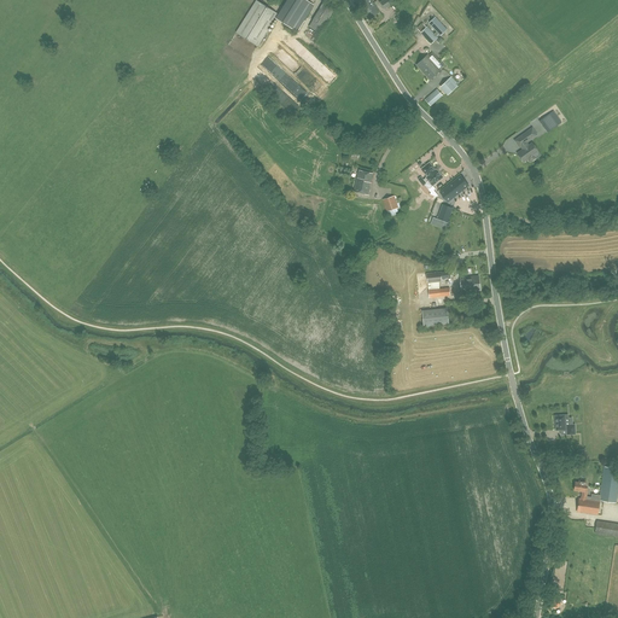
[(237,33),(258,46),(278,13),(256,0),(237,33)]
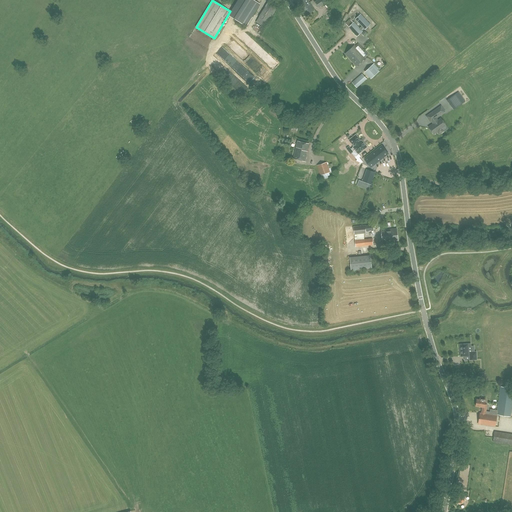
[(260,4),(252,0),(240,0),(229,17),(246,26),(260,4)]
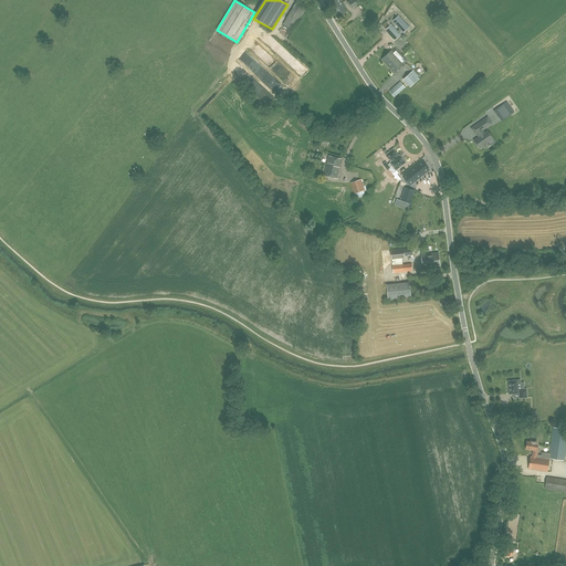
[(292,31),(308,6),(299,0),(297,0),(283,25),(292,31)]
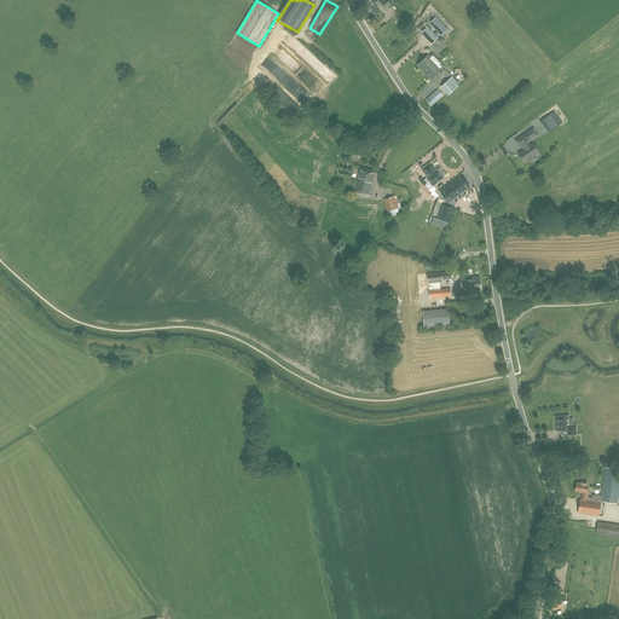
[(381,12),(371,0),(358,0),(357,1),(370,19),(381,12)]
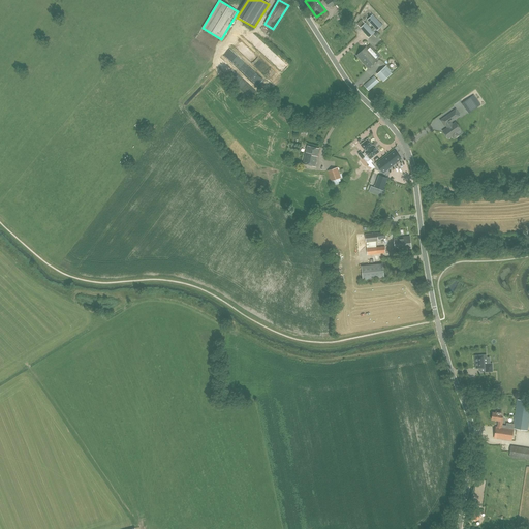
[(358,25),(360,28),(369,37),(374,33),(372,31),(375,29),(377,30),(381,26),(372,16),(367,20),(374,27),(371,30),(362,21),(358,25)]
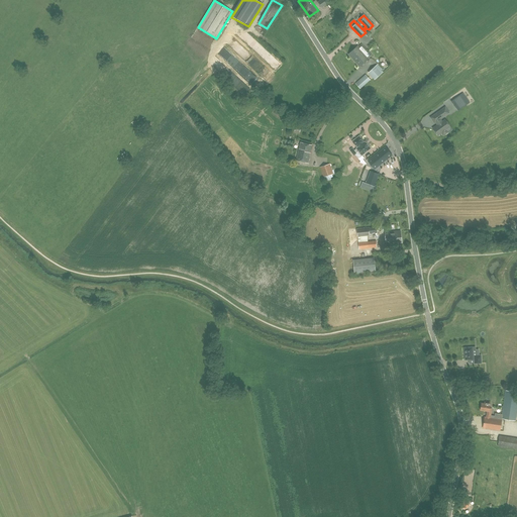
[(348,55),(354,61),(364,52),(357,45),(348,55)]
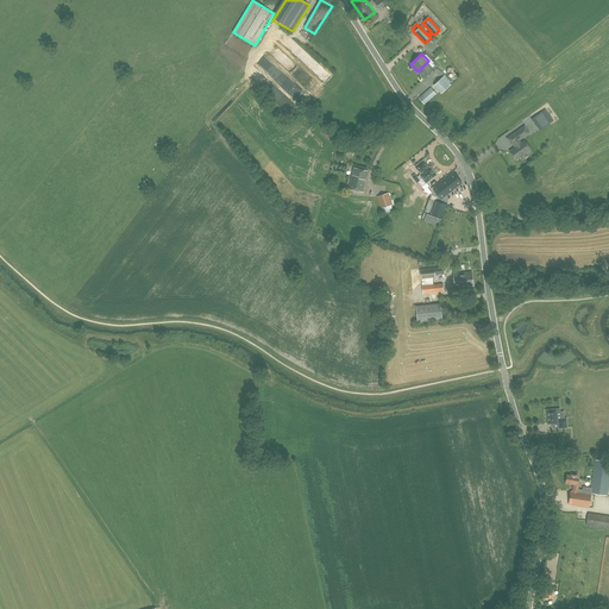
[(435,69),(428,61),(418,71),(424,79),(435,69)]
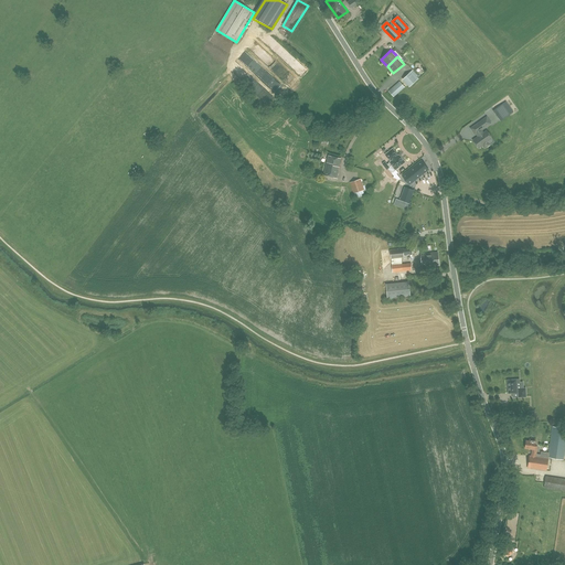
[(413,70),(402,80),(409,87),(420,76),(418,74),(417,75),(413,70)]
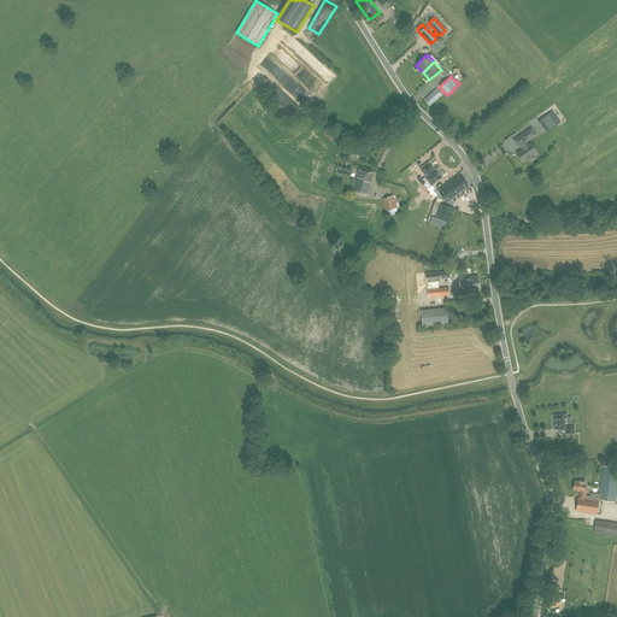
[(436,89),(424,100),(430,106),(441,95),(436,89)]
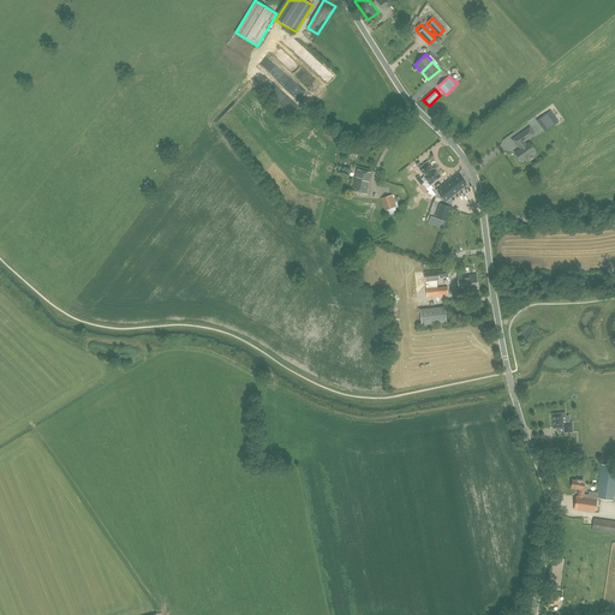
[(544,133),(559,123),(550,111),(536,121),(544,133)]
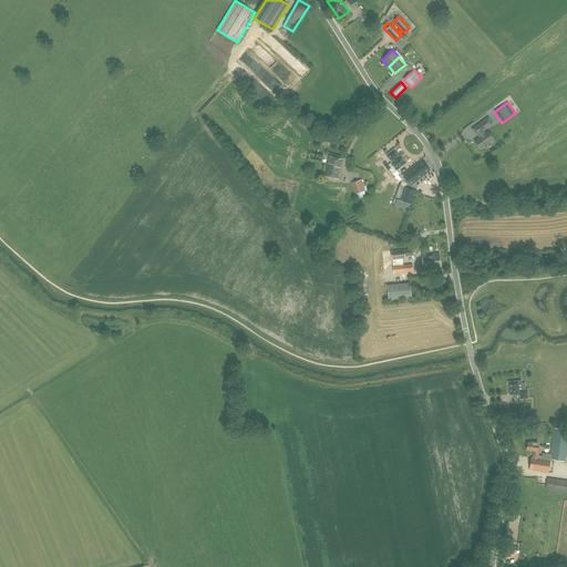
[(485,146),(486,148),(492,145),(488,141),(493,137),(488,131),(485,133),(483,131),(493,124),(488,117),(473,129),(477,135),(480,134),(481,135),(481,137),(475,141),(481,150),(485,146)]
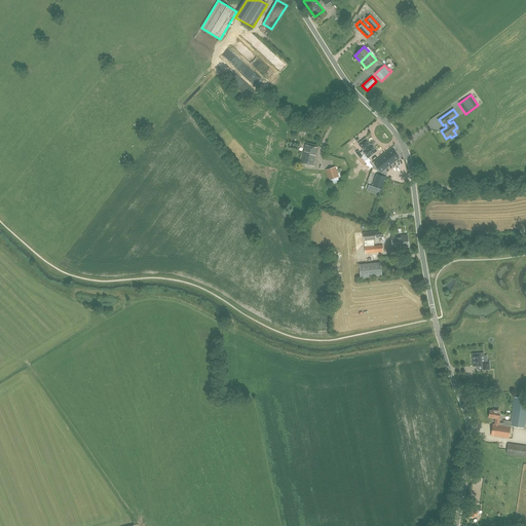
[(365,153),(369,158),(372,155),(376,151),(376,150),(375,148),(374,148),(372,145),(371,145),(367,141),(367,142),(365,140),(359,144),(364,150),(361,153),(359,151),(355,153),(360,158),(363,156),(362,155),(365,153)]
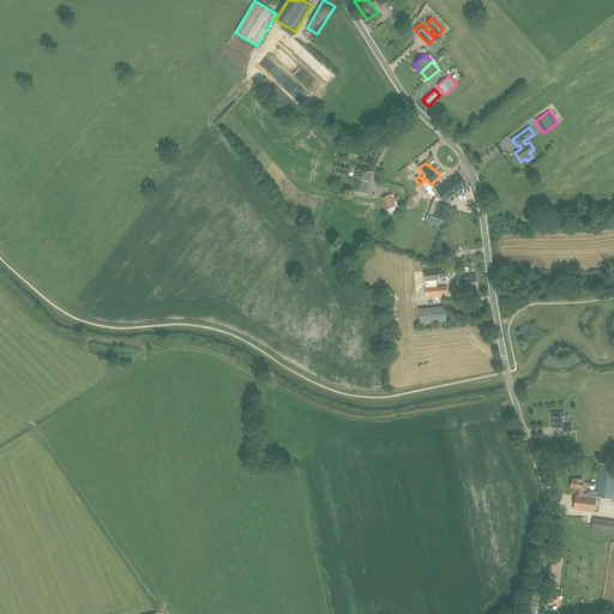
[(368,182),(371,173),(357,169),(355,176),(351,190),(366,193),(368,185),(367,185),(368,181),(368,182)]
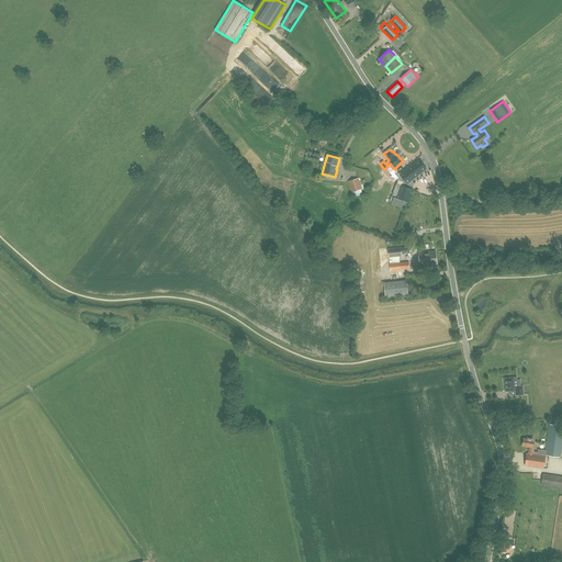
[(407,183),(424,170),(426,169),(419,160),(400,175),(407,183)]
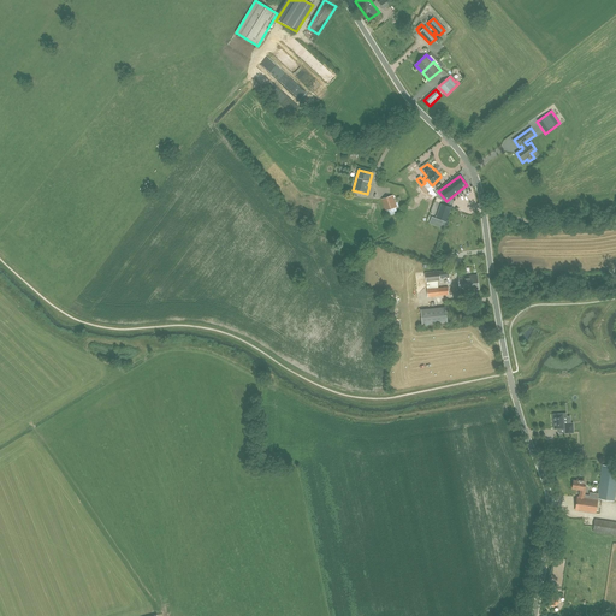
[(385,211),(397,207),(394,195),(381,199),(385,211)]
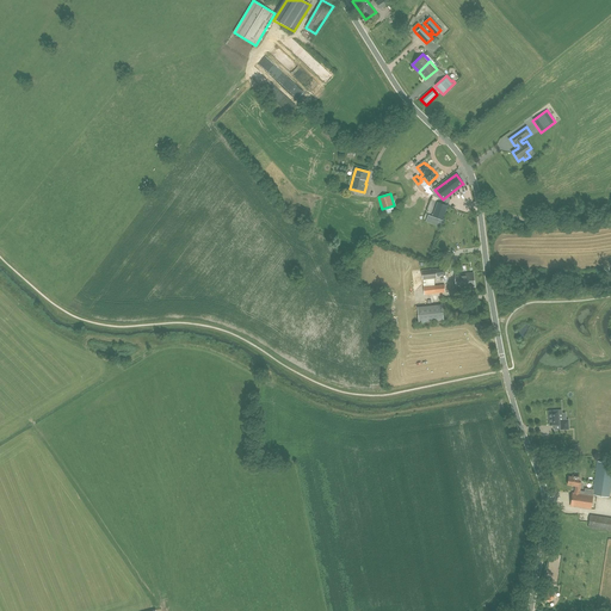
[(442,218),(446,205),(438,203),(433,216),(442,218)]
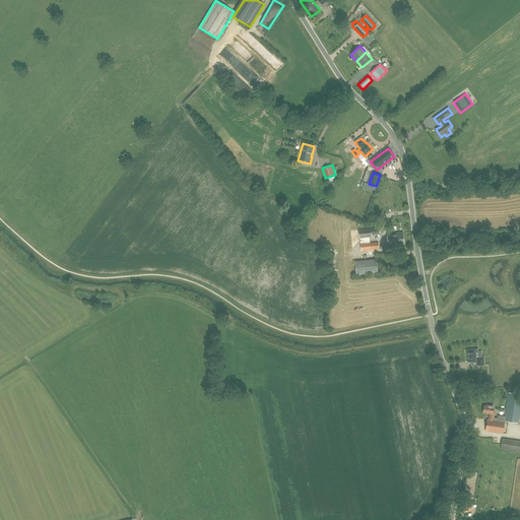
[(379,229),(360,231),(361,238),(372,237),(372,235),(380,235),(379,229)]
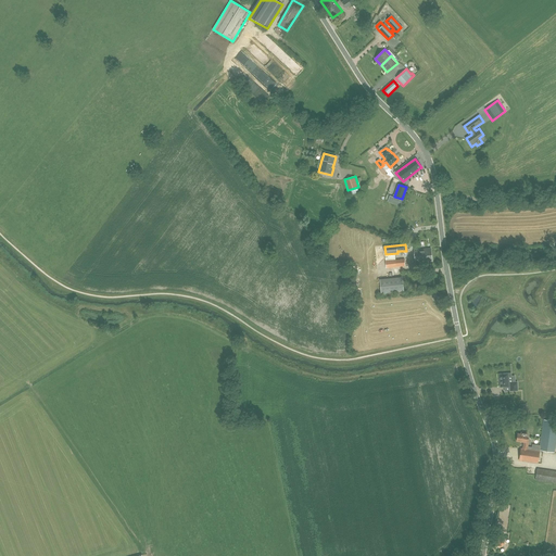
[(414,250),(416,264),(432,262),(431,249),(414,250)]
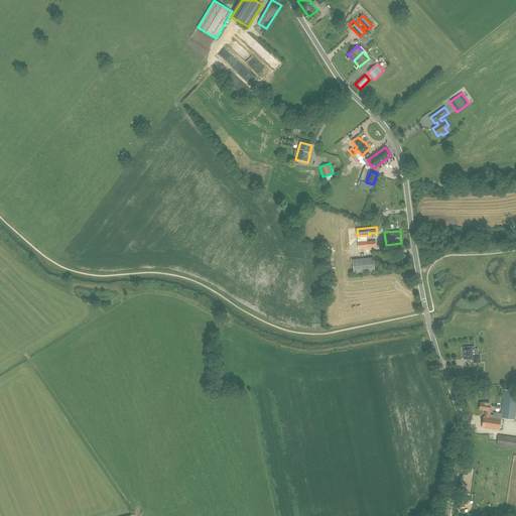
[(376,247),(375,240),(358,242),(359,249),(376,247)]
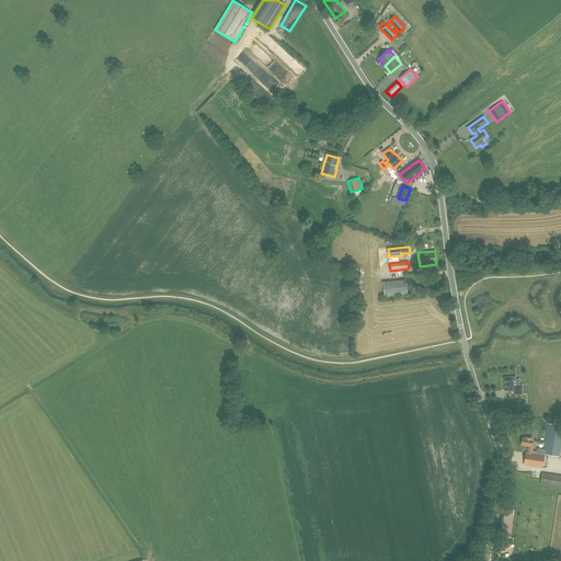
[(384,284),(385,298),(408,296),(407,282),(384,284)]
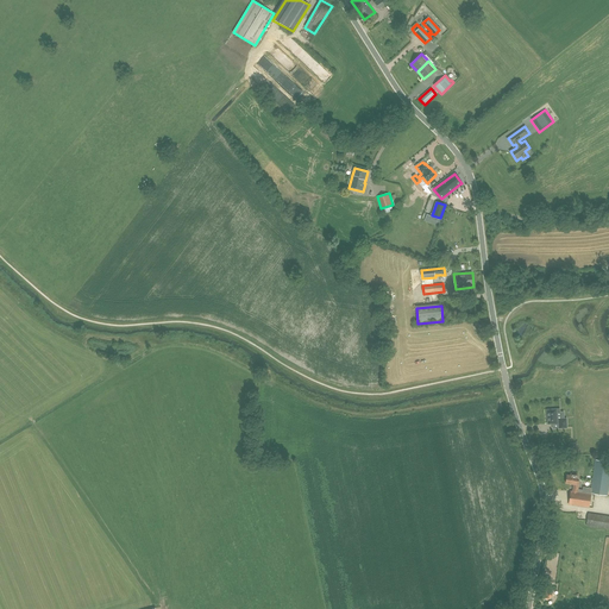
[(547,409),(547,424),(559,424),(559,428),(567,428),(566,419),(557,419),(557,413),(560,413),(560,409),(547,409)]
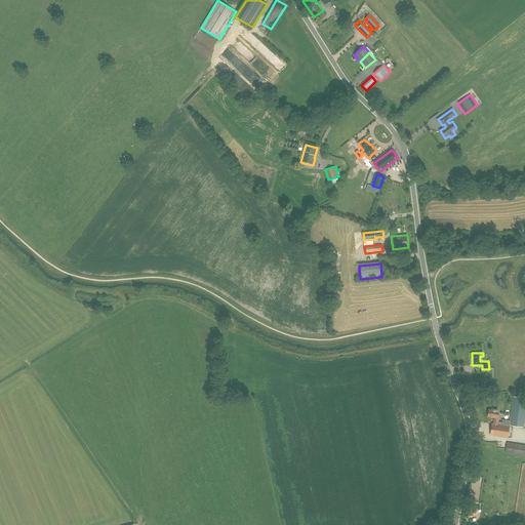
[(524,428),(524,417),(524,398),(514,397),(510,420),(510,426),(524,428)]
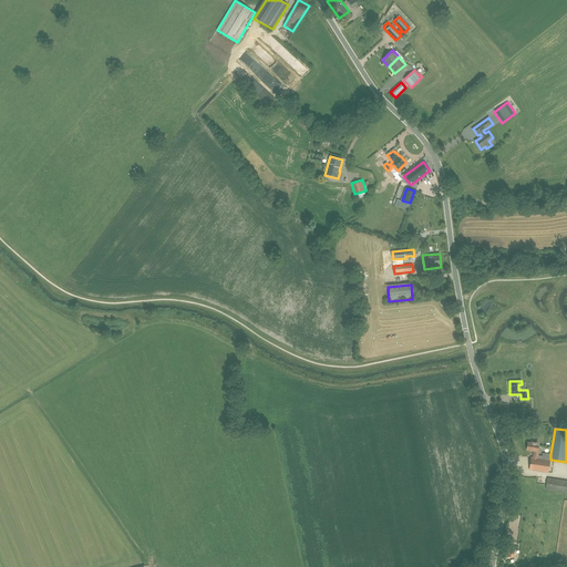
[(537,459),(538,456),(539,449),(537,447),(538,442),(532,441),(532,443),(528,442),(527,450),(534,451),(534,457),(532,457),(529,470),(548,472),(550,461),(543,460),(537,459)]
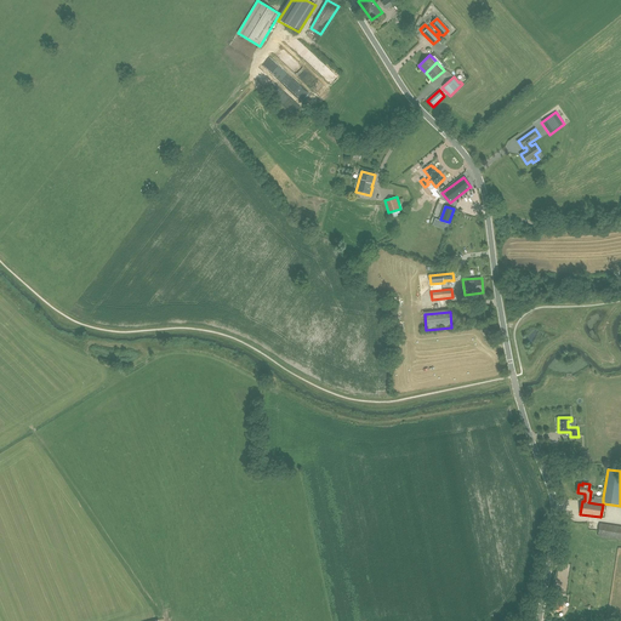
[(591,522),(577,519),(575,536),(588,537),(591,522)]
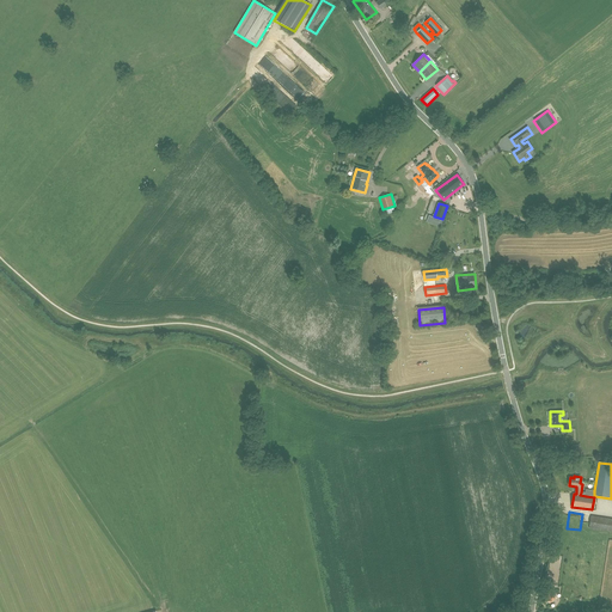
[(611,531),(611,519),(592,515),(589,528),(611,531)]
